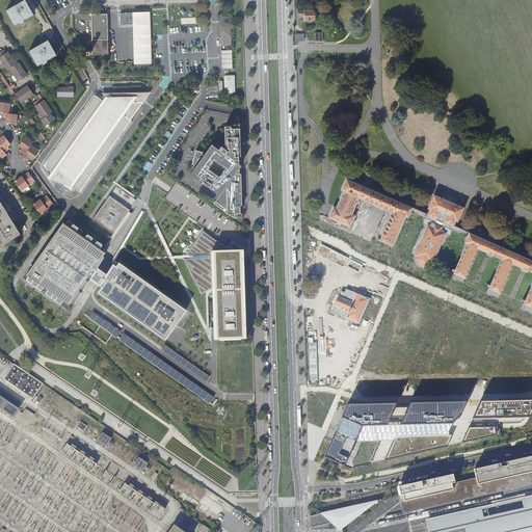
[(19,3),(6,9),(15,25),(20,22),(21,23),(25,21),(24,20),(33,15),(26,0),(20,4),(19,3)]
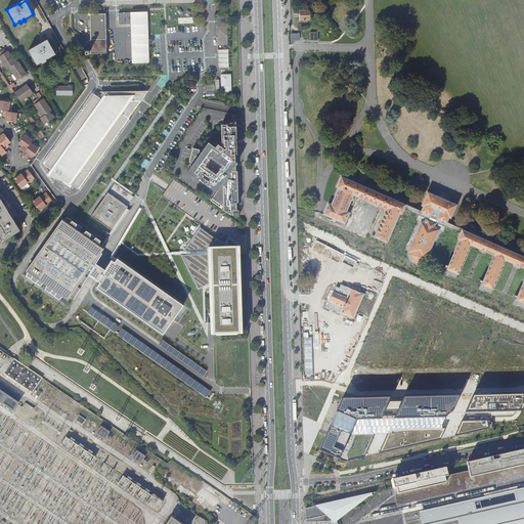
[(298,11),(299,20),(307,19),(307,10),(298,11)]
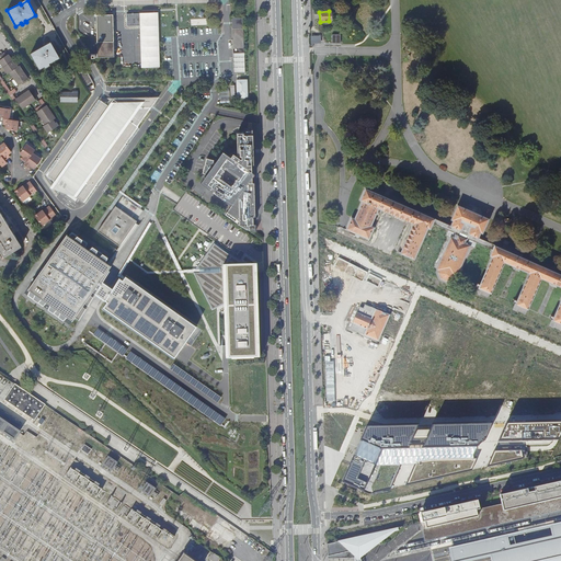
[(160,66),(159,12),(127,12),(128,25),(141,25),(141,67),(160,66)]
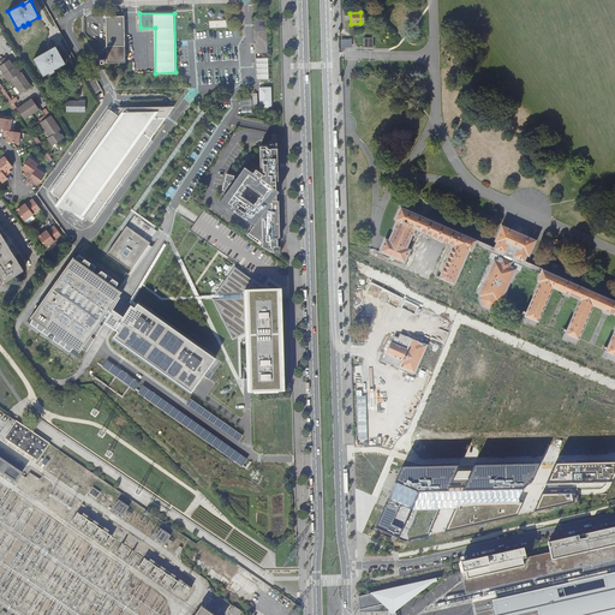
[(124,15),(106,16),(107,58),(103,58),(103,59),(101,59),(101,61),(105,61),(105,63),(125,61),(124,15)]
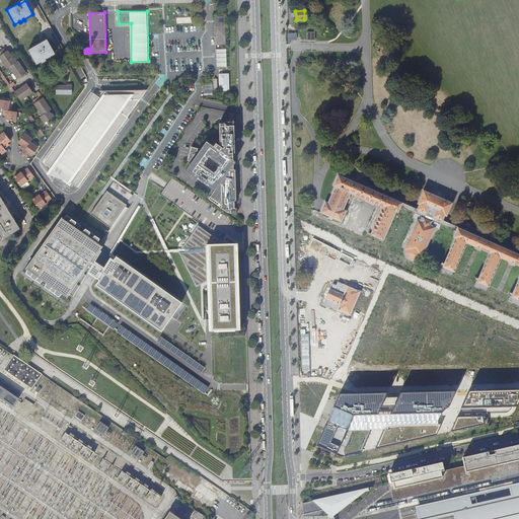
[(226,49),(225,16),(215,16),(215,17),(216,50),(226,49)]
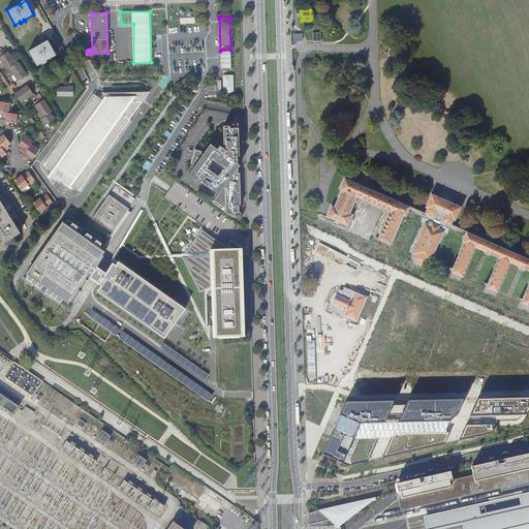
[(41,43),(29,50),(38,65),(42,62),(43,63),(48,61),(47,60),(57,54),(49,40),(42,43),(41,43)]
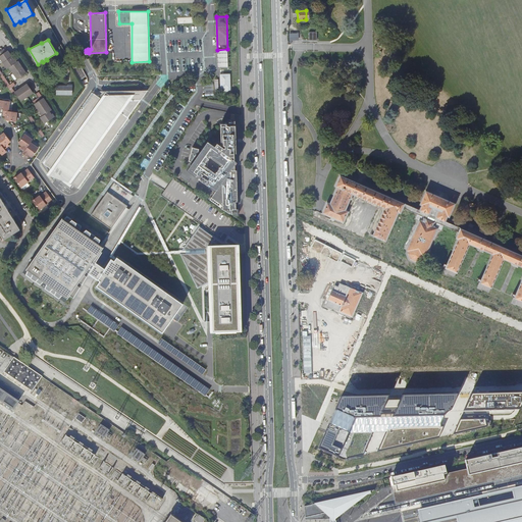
[(0,75),(14,96),(17,94),(21,101),(34,93),(28,84),(16,92),(13,88),(16,86),(14,82),(11,85),(0,68),(0,56),(8,68),(10,67),(18,79),(28,73),(19,61),(18,62),(16,59),(15,59),(14,58),(8,50),(7,52),(4,49),(0,51),(0,75)]
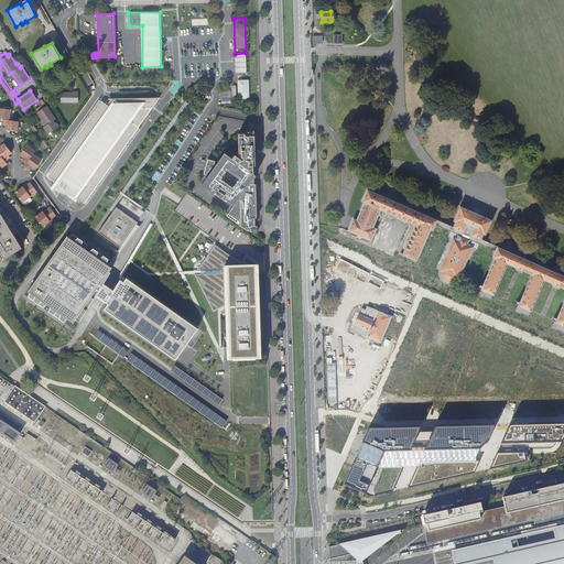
[(246,53),(235,54),(235,74),(238,74),(246,74),(246,53)]
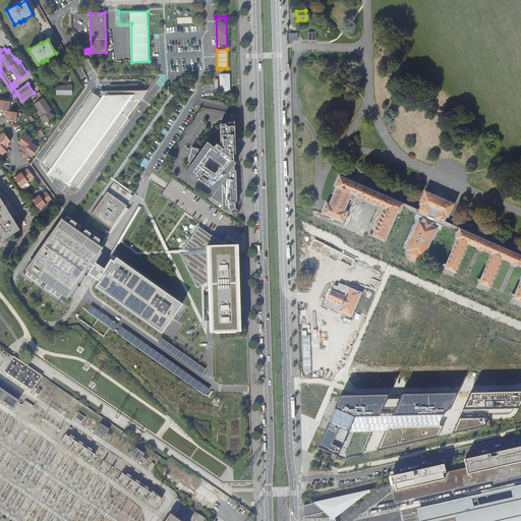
[(229,92),(229,74),(220,74),(221,92),(229,92)]
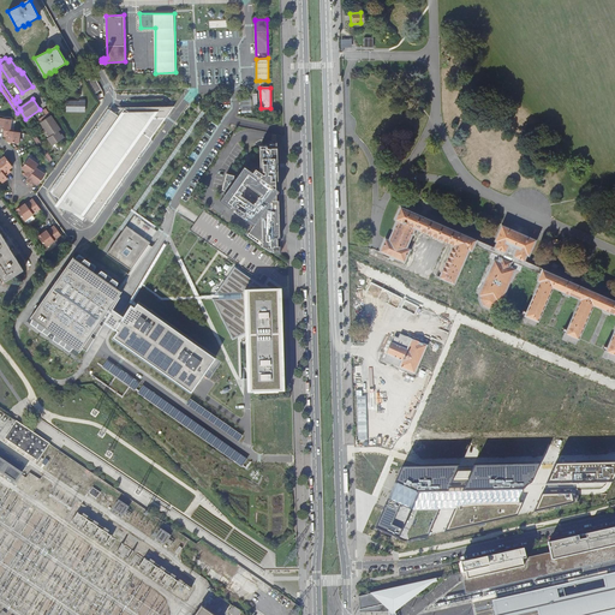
[(85,101),(67,100),(66,109),(81,111),(81,112),(85,112),(85,105),(85,101)]
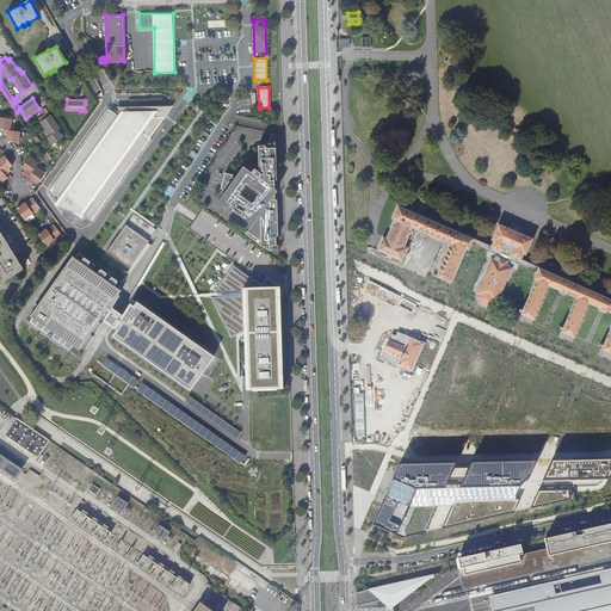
[(66,172),(51,191),(91,220),(150,137),(140,130),(149,118),(165,117),(173,106),(147,106),(118,106),(124,111),(123,112),(122,115),(121,116),(111,109),(66,172)]
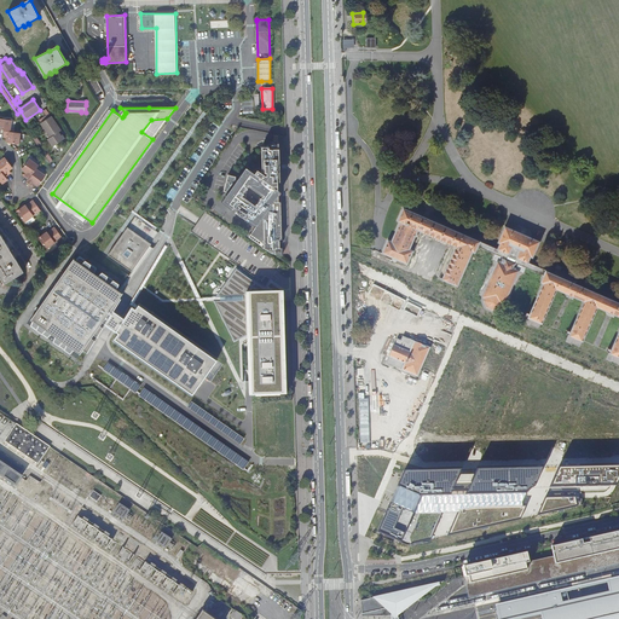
[(63,131),(47,109),(44,111),(46,115),(40,120),(52,138),(50,139),(55,148),(67,139),(63,134),(62,136),(61,134),(59,133),(63,131)]
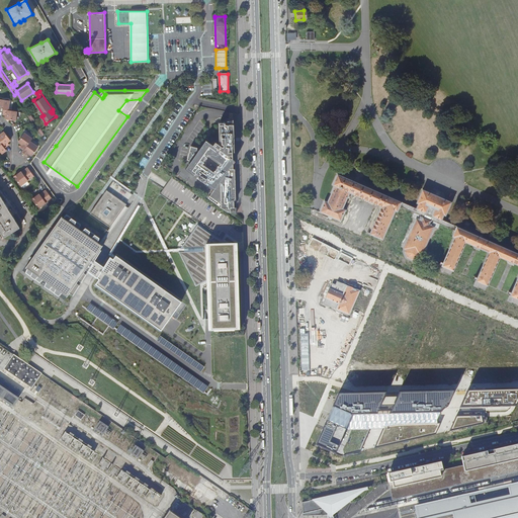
[(10,100),(0,98),(0,108),(3,109),(8,110),(10,100)]
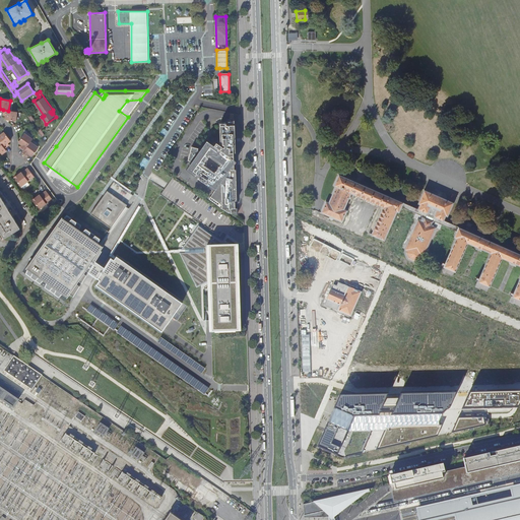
[(27,109),(24,111),(33,123),(36,121),(27,109)]
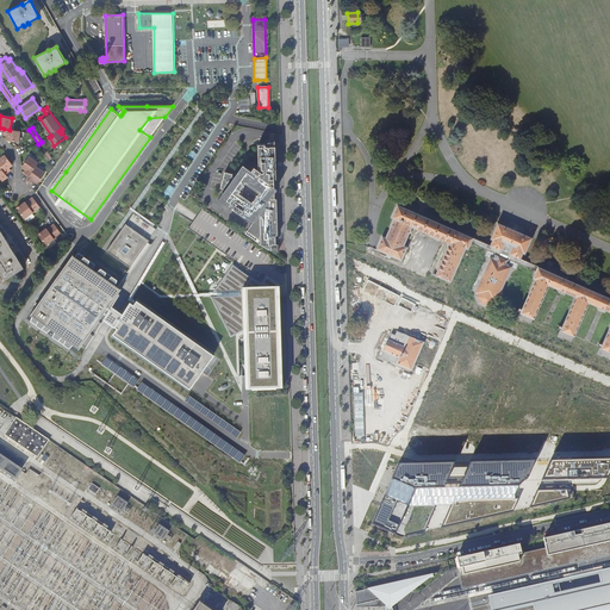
[(10,130),(4,129),(4,132),(7,134),(6,136),(6,141),(18,142),(20,131),(10,130)]
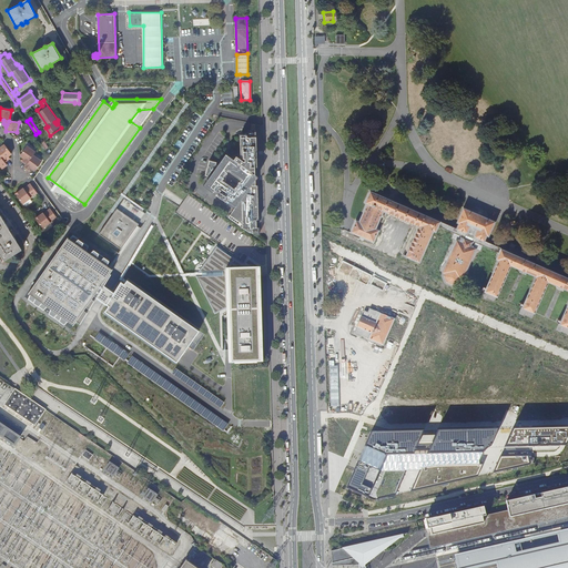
[(247,133),(241,133),(242,156),(237,154),(235,158),(243,163),(236,173),(230,168),(223,165),(223,164),(216,163),(217,161),(210,159),(206,174),(222,185),(216,192),(224,199),(230,191),(241,200),(231,215),(252,230),(254,230),(257,230),(257,221),(260,221),(260,215),(259,214),(257,208),(256,208),(256,204),(257,203),(257,202),(259,201),(259,200),(259,199),(259,198),(259,195),(257,194),(257,192),(255,188),(255,168),(255,164),(256,164),(256,145),(256,134),(247,135),(247,133)]
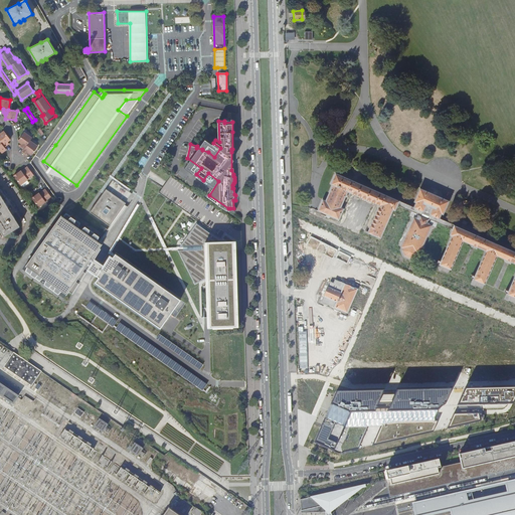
[(0,141),(5,147),(8,145),(6,142),(8,141),(10,139),(4,131),(0,133),(0,141)]
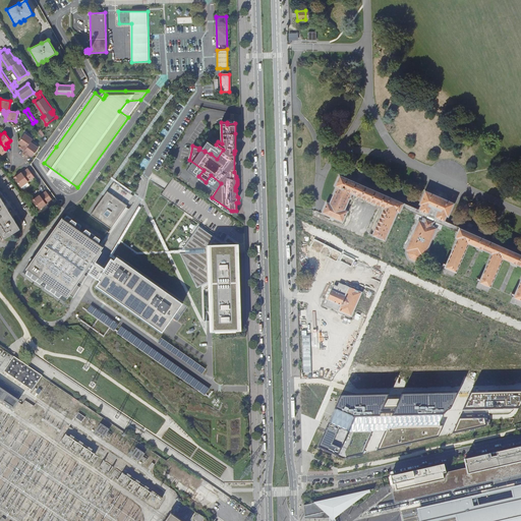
[(33,139),(25,133),(18,142),(21,145),(23,147),(21,149),(24,151),(31,142),(33,139)]
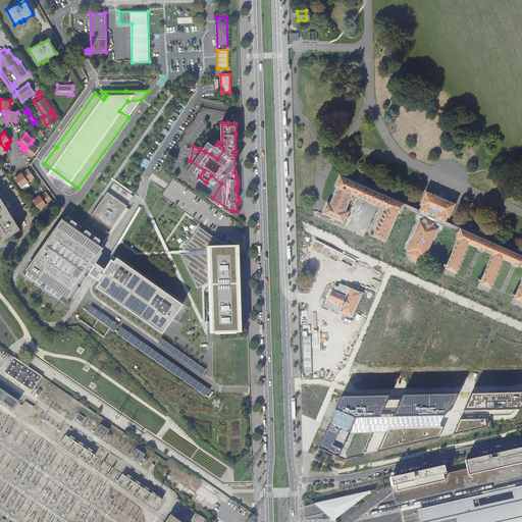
[(31,143),(24,151),(22,154),(25,156),(28,154),(29,155),(32,157),(39,148),(31,143)]
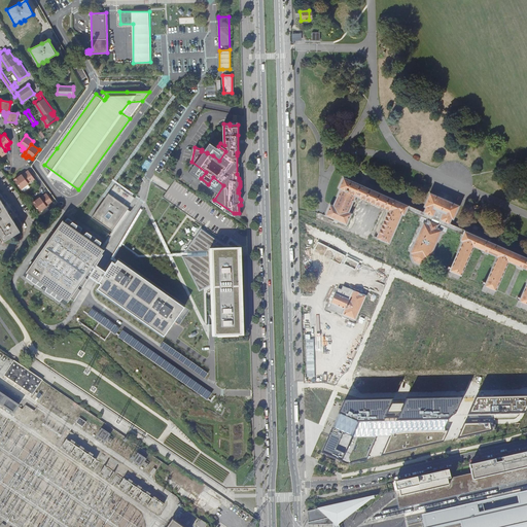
[(13,179),(21,188),(34,179),(28,170),(22,174),(18,177),(18,176),(13,179)]
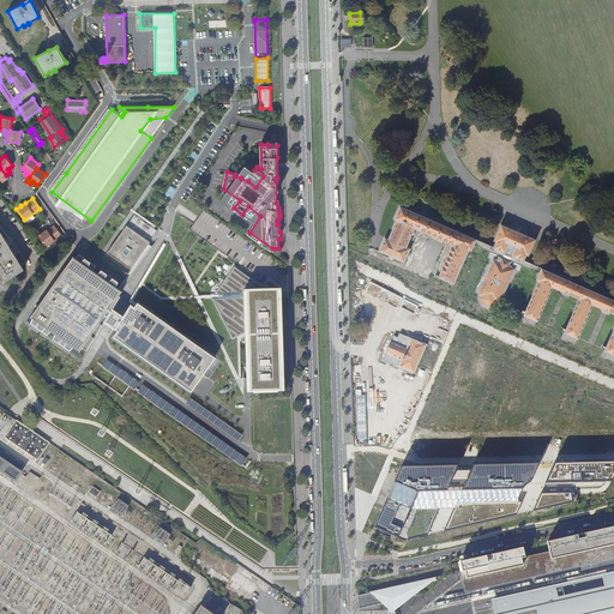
[(474,239),(474,240),(440,224),(399,206),(393,220),(396,221),(387,240),(384,238),(378,251),(403,262),(409,250),(405,247),(414,228),(452,245),(438,277),(452,284),(458,272),(468,251),(470,251),(473,245),(491,253),(488,258),(493,259),(477,295),(480,296),(479,299),(482,306),(488,308),(495,306),(497,304),(498,305),(515,269),(518,271),(521,266),(539,274),(535,280),(537,281),(523,315),(521,321),(524,323),(534,326),(552,287),(560,292),(561,294),(565,296),(567,295),(569,294),(578,299),(563,332),(564,332),(560,338),(565,341),(565,339),(573,344),(576,338),(577,338),(591,305),(601,308),(601,309),(602,312),(606,314),(608,313),(608,312),(613,314),(613,326),(601,356),(605,359),(605,357),(613,362),(613,361),(613,300),(576,284),(541,269),(523,260),(525,256),(528,256),(534,240),(500,226),(493,241),(495,242),(493,247),(474,239)]
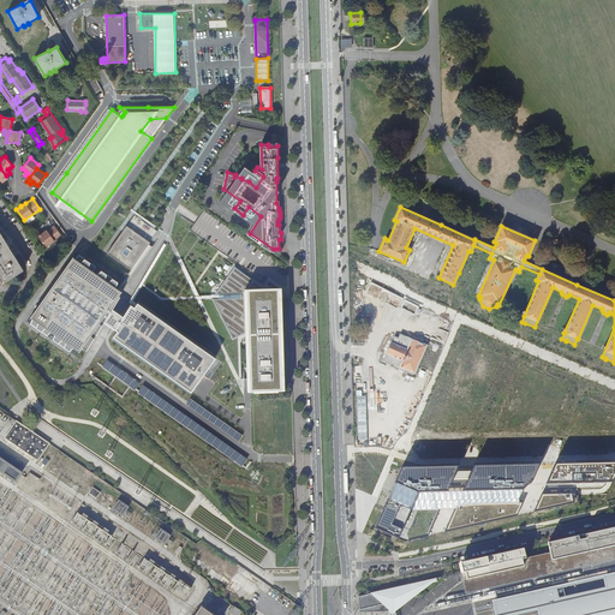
[(73,257),(31,317),(34,318),(31,324),(37,328),(41,324),(45,327),(42,332),(48,335),(52,332),(61,339),(59,344),(65,347),(69,344),(79,351),(83,347),(88,350),(95,338),(91,335),(94,332),(97,334),(103,326),(100,323),(102,320),(106,322),(112,312),(109,311),(112,308),(113,309),(121,297),(119,296),(123,291),(153,246),(149,244),(150,242),(157,231),(135,214),(127,225),(126,225),(107,252),(131,269),(118,288),(111,282),(113,278),(107,274),(103,278),(94,272),(96,267),(90,262),(87,267),(83,263),(85,258),(79,255),(76,258),(73,257)]
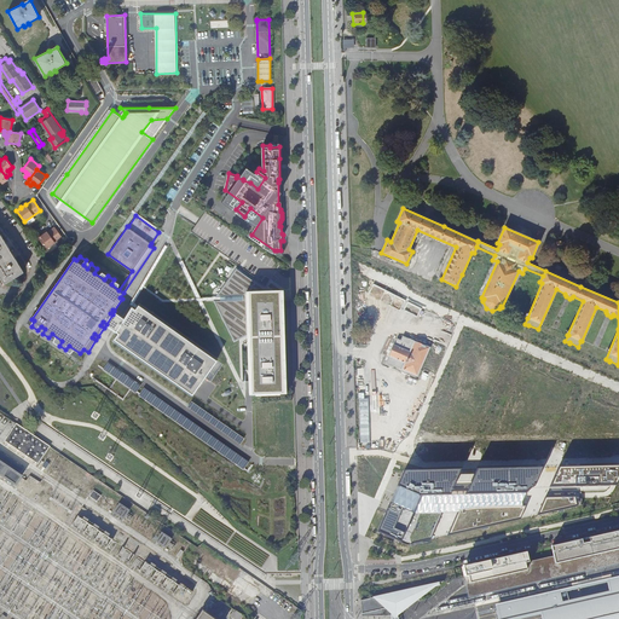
[(38,238),(46,249),(62,237),(55,227),(48,231),(47,231),(42,235),(38,238)]
